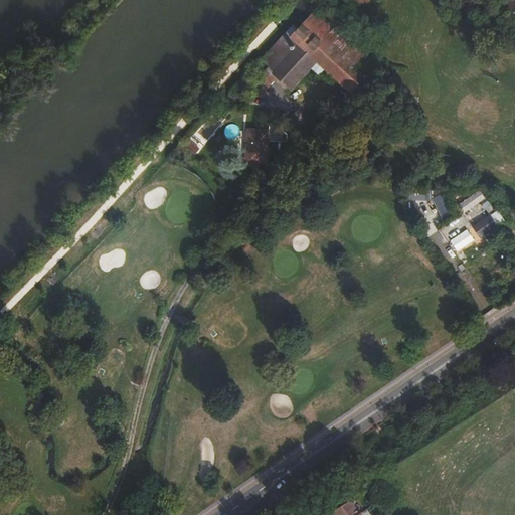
[(514,0),(504,0),(506,2),(514,16),(514,0)]
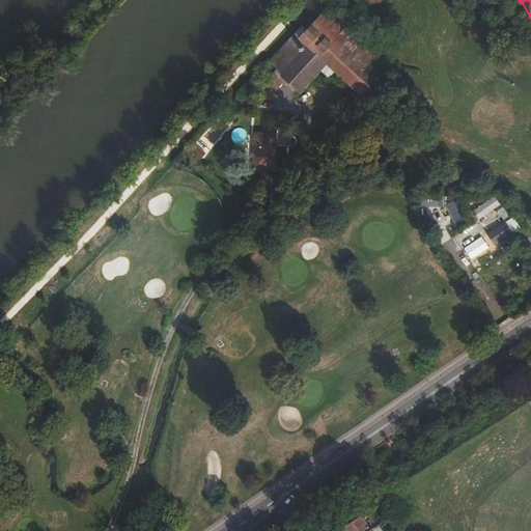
[(390,63),(324,2),(295,33),(326,61),(335,71),(362,94),(390,63)]
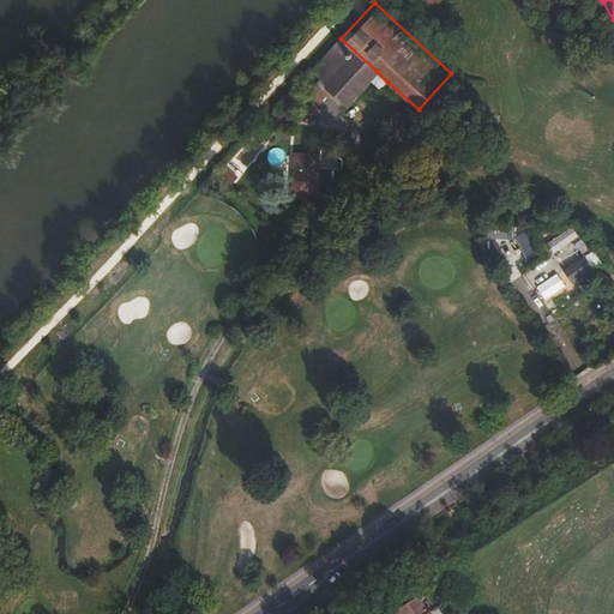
[(377,71),(341,38),(312,70),(327,83),(325,85),(331,91),(347,104),(369,79),(377,71)]
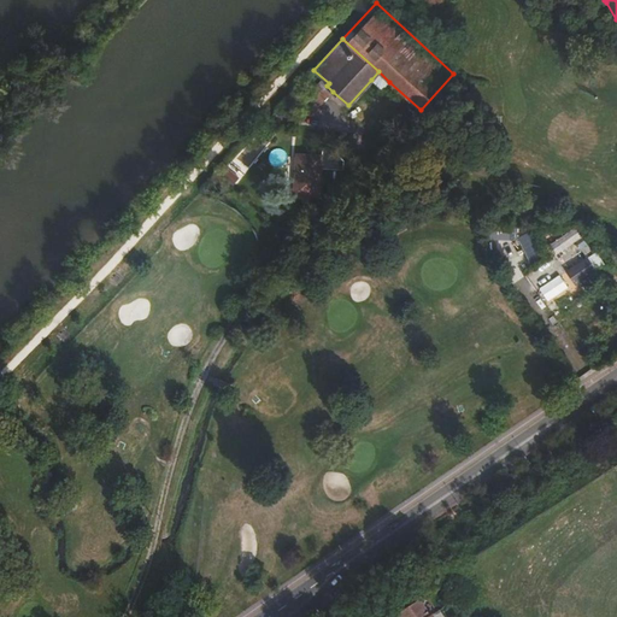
[(329,83),(313,70),(297,88),(305,95),(307,93),(321,105),(333,92),(327,86),(329,83)]
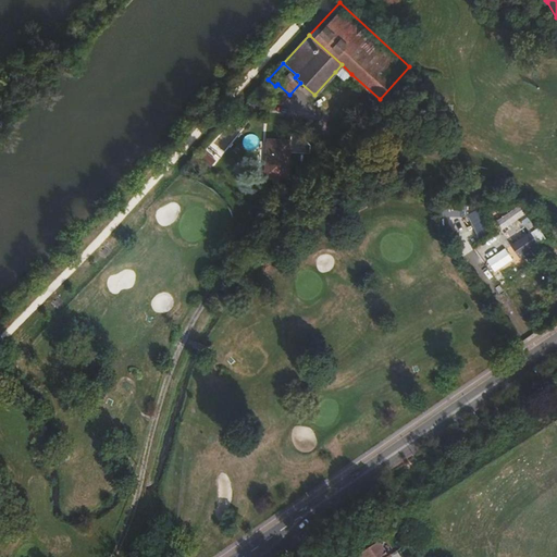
[(351,74),(342,64),(335,72),(345,81),(351,74)]
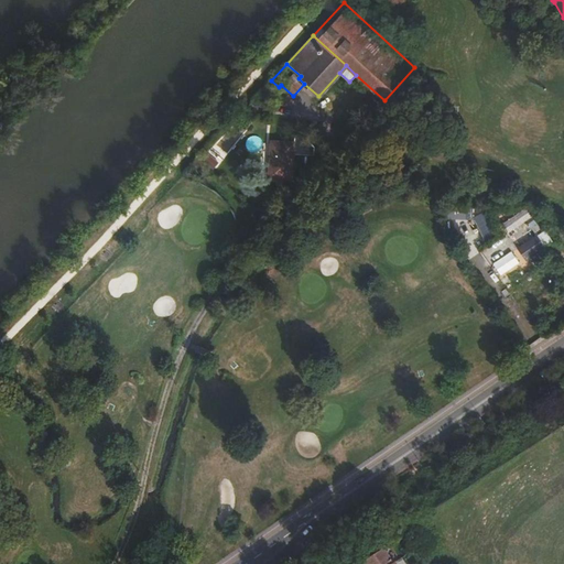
[(267,85),(259,94),(264,98),(272,89),(267,85)]
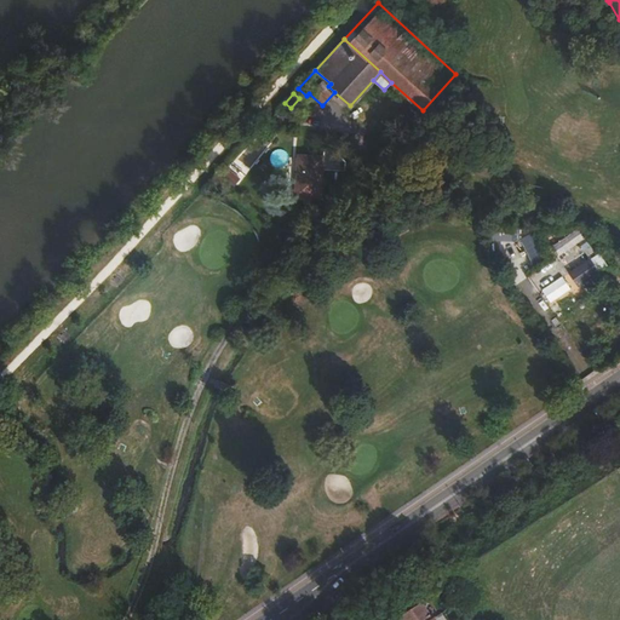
[(285,103),(279,109),(285,114),(291,108),(285,103)]
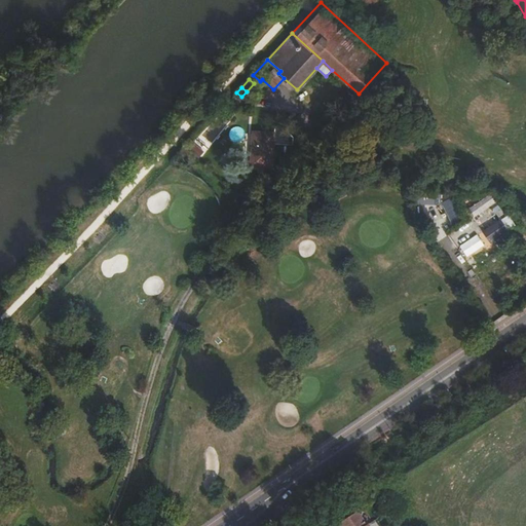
[(253,132),(251,166),(272,167),(274,133),(253,132)]
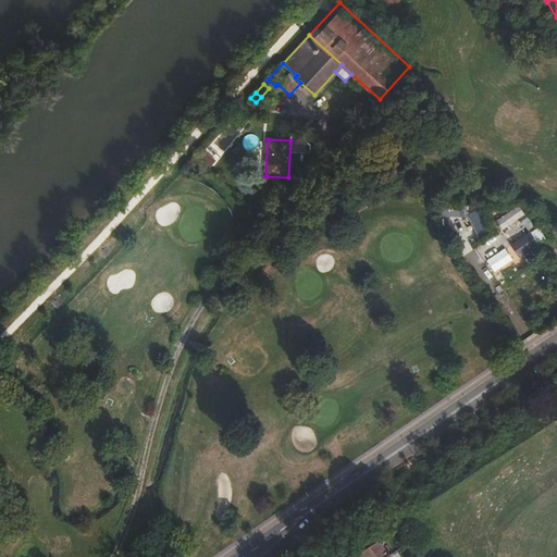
[(502,230),(519,218),(524,214),(519,206),(496,222),(502,230)]
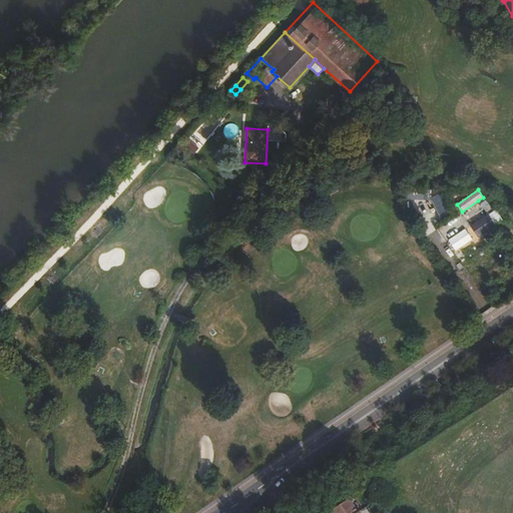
[(478,200),(483,207),(489,203),(484,196),(483,197),(478,200)]
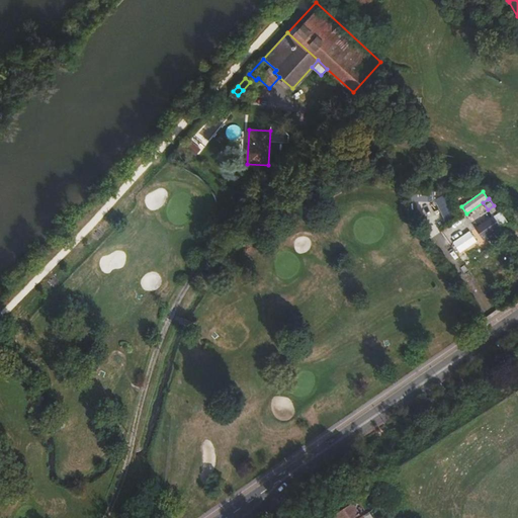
[(439,208),(443,219),(450,214),(446,204),(439,208)]
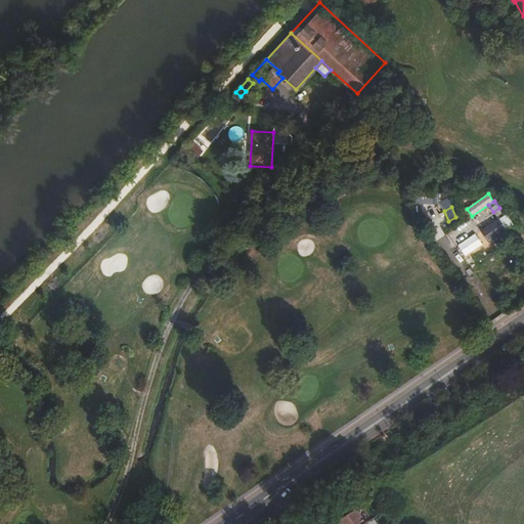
[(498,219),(506,229),(512,225),(499,208),(493,212),(498,219)]
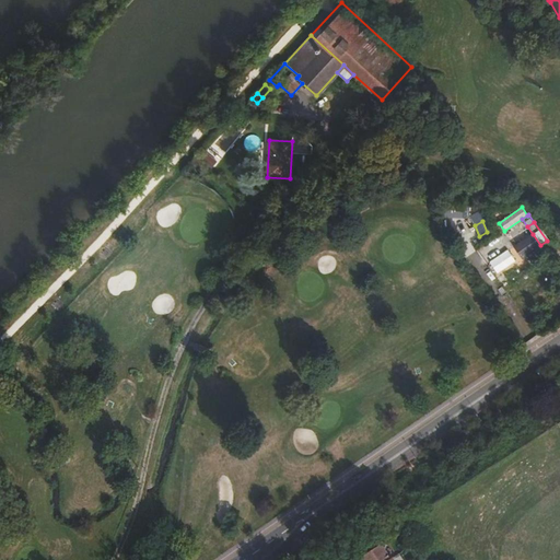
[(540,245),(533,234),(514,246),(523,258),(540,246),(540,245)]
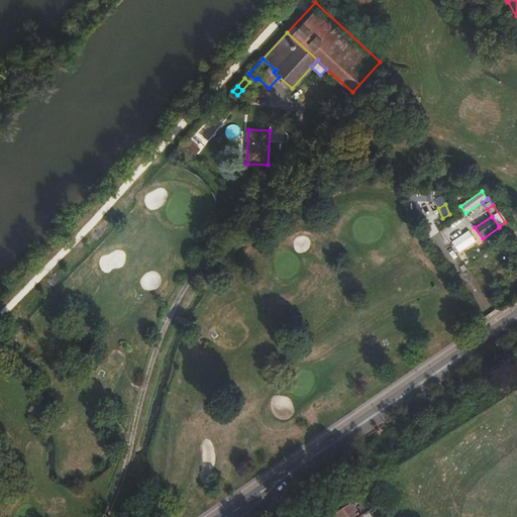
[(468,231),(451,241),(458,253),(476,242),(468,231)]
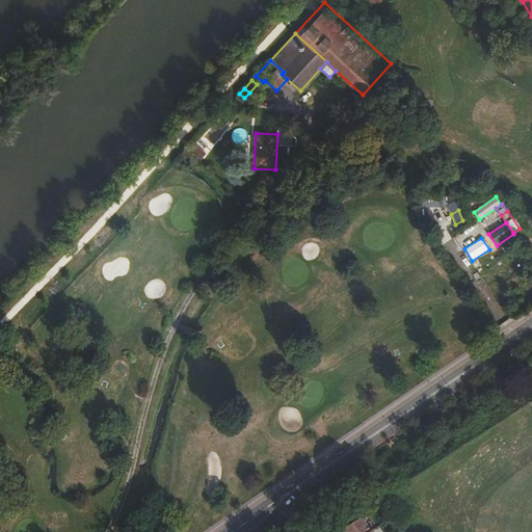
[(362,517),(344,529),(345,531),(369,531),(372,531),(362,517)]
